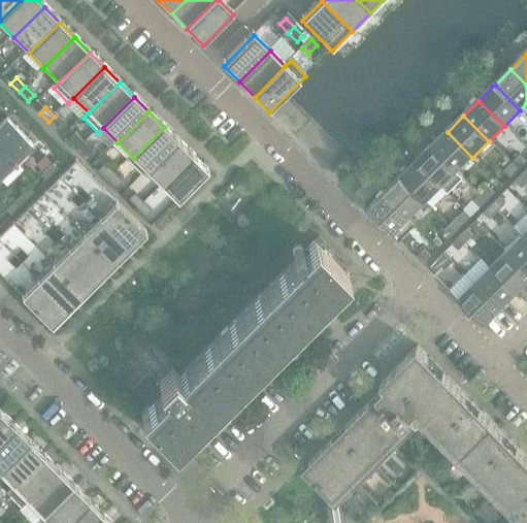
[(64,125),(55,117),(48,122),(58,131),(64,125)]
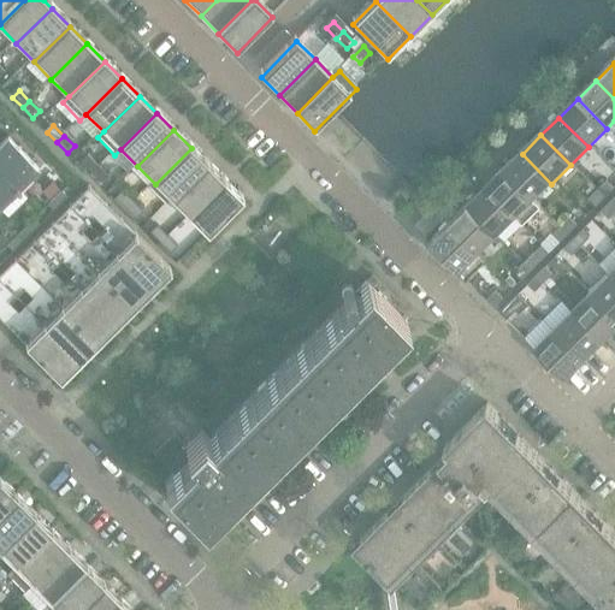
[(39,172),(9,141),(0,148),(0,173),(19,194),(22,191),(19,190),(39,172)]
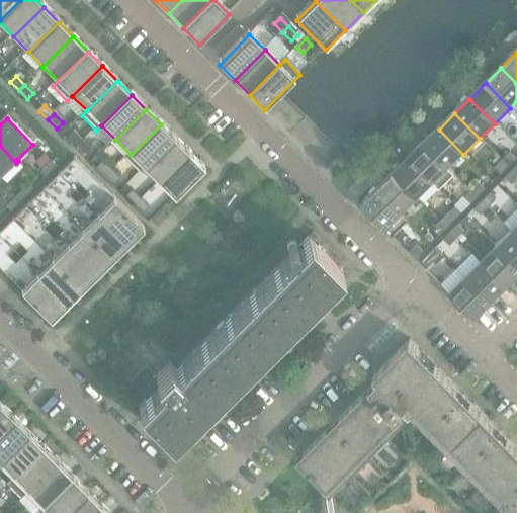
[(145,169),(175,139),(161,124),(131,155),(125,160),(140,174),(145,169)]
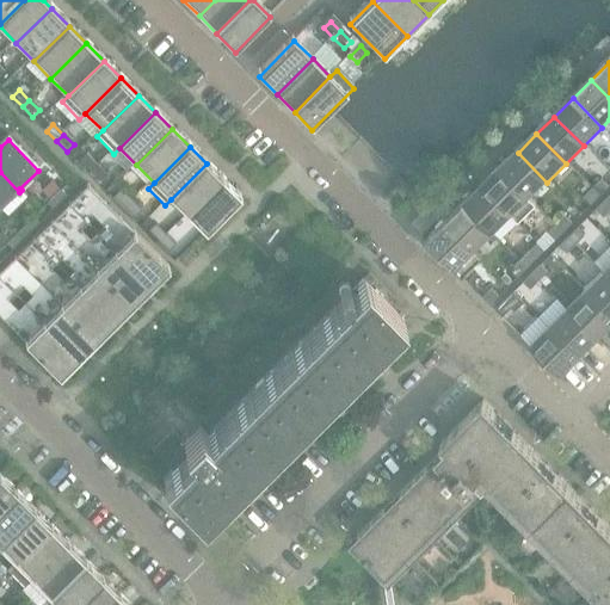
[(547,183),(518,153),(500,171),(529,201),(547,183)]
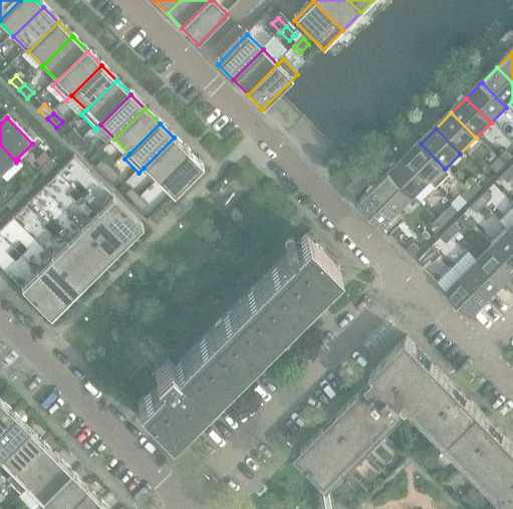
[(82,143),(73,134),(67,140),(76,148),(82,143)]
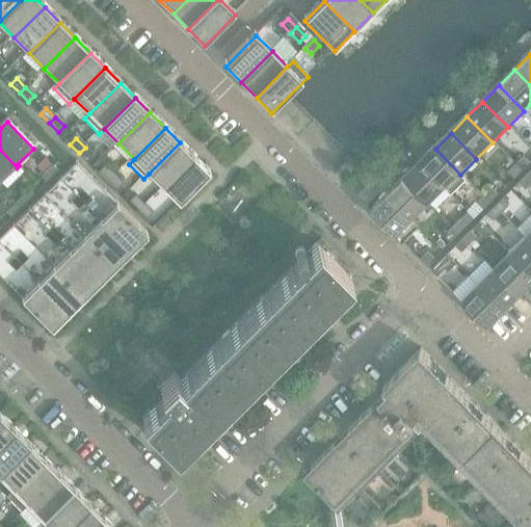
[(163,189),(194,158),(180,142),(149,174),(163,189)]
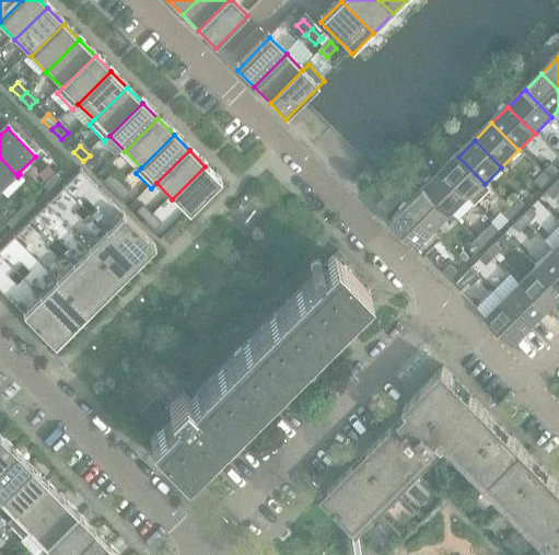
[(99,164),(90,155),(83,161),(93,171),(99,164)]
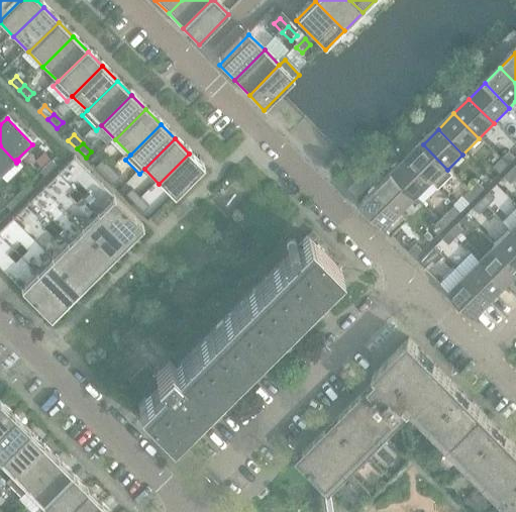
[(447,170),(423,144),(407,160),(432,185),(447,170)]
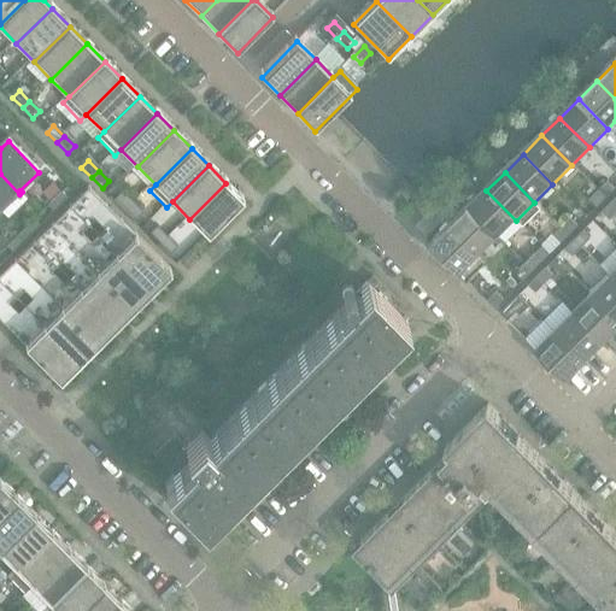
[(19,194),(0,174),(0,210),(17,194),(18,195),(19,194)]
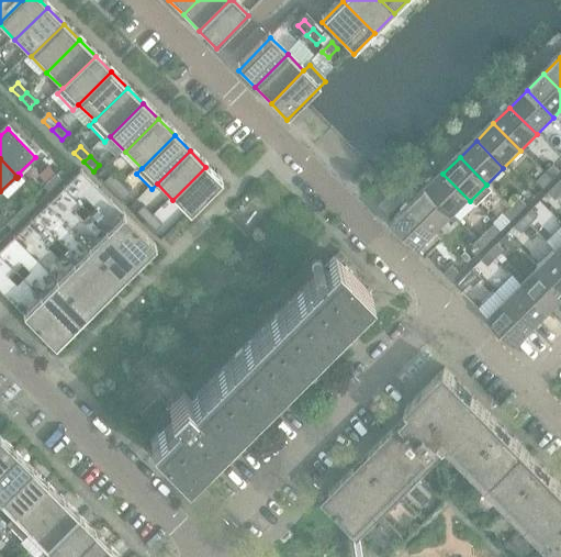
[(554,168),(546,177),(552,184),(560,175),(560,162),(554,169),(554,168)]
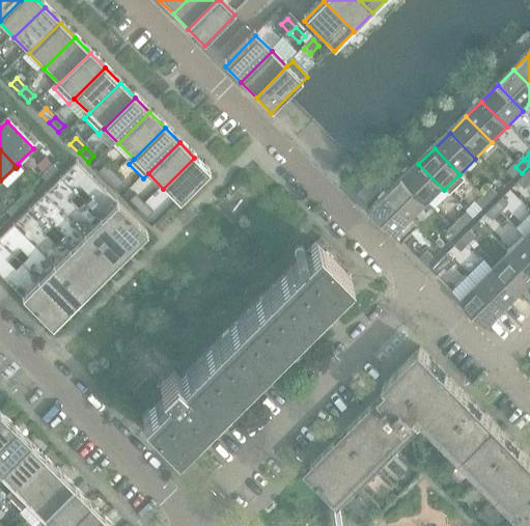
[(179,204),(210,173),(194,158),(163,189),(179,204)]
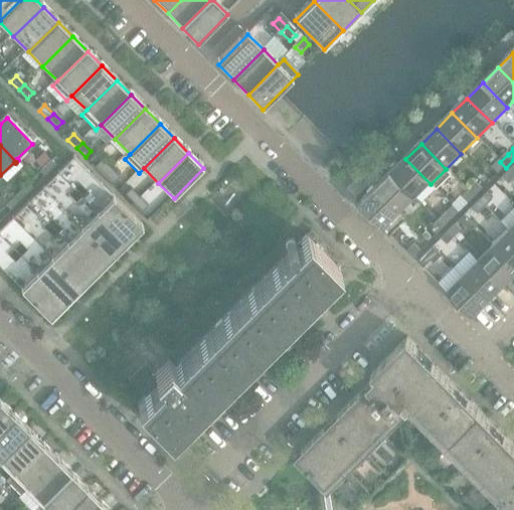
[(82,229),(98,214),(114,198),(74,159),(0,232),(0,269),(21,291),(37,275),(52,260),(67,244),(82,229)]
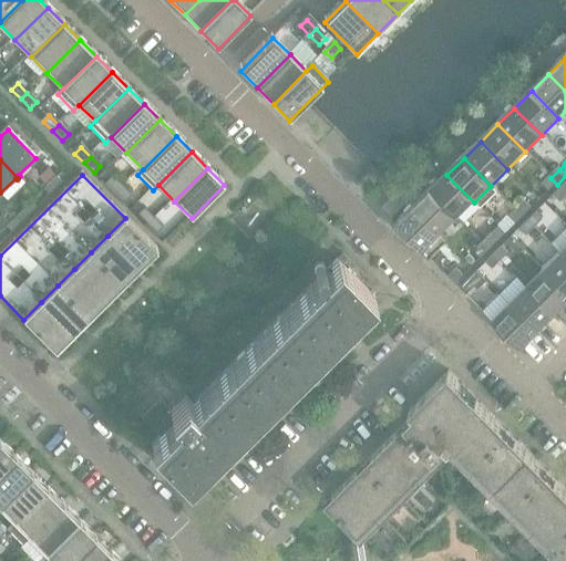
[(474,203),(446,175),(430,193),(456,219),(474,203)]
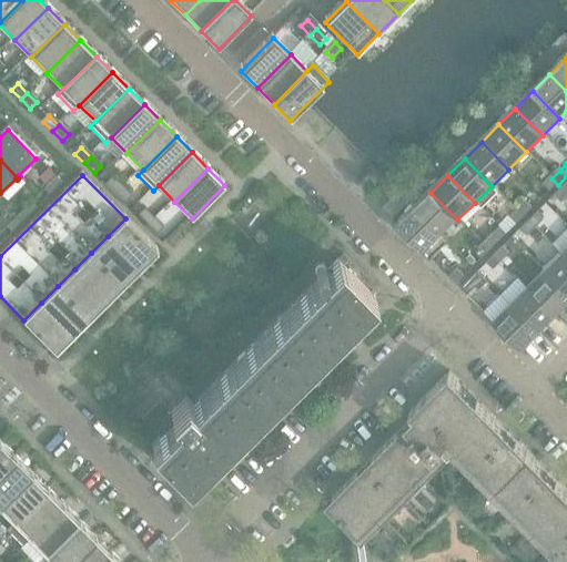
[(550,194),(558,185),(552,179),(544,186),(550,194)]
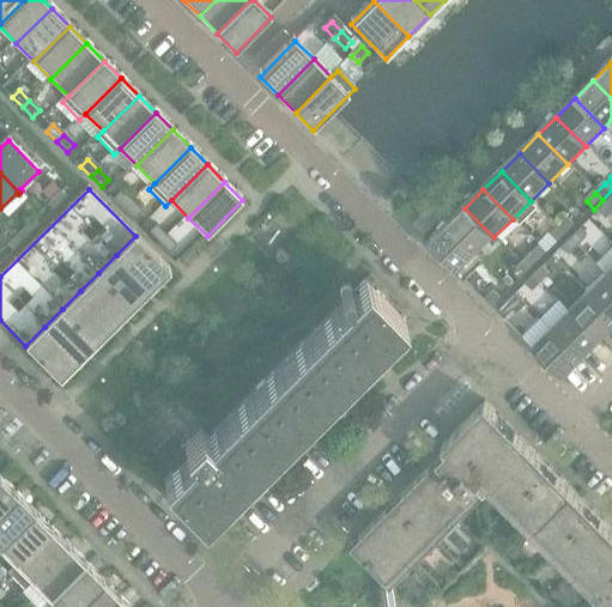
[(54,213),(67,200),(61,194),(48,207),(54,213)]
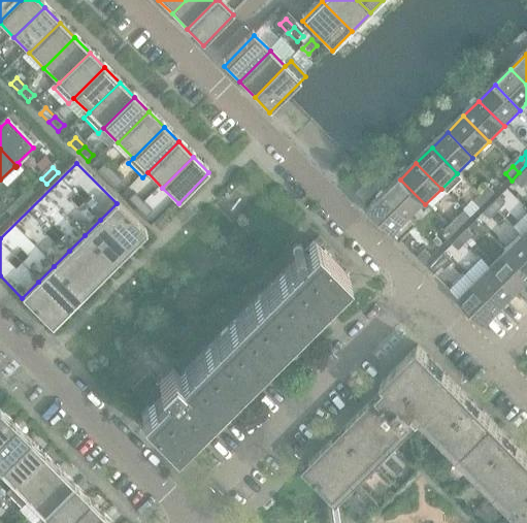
[(113,176),(105,167),(99,173),(108,182),(113,176)]
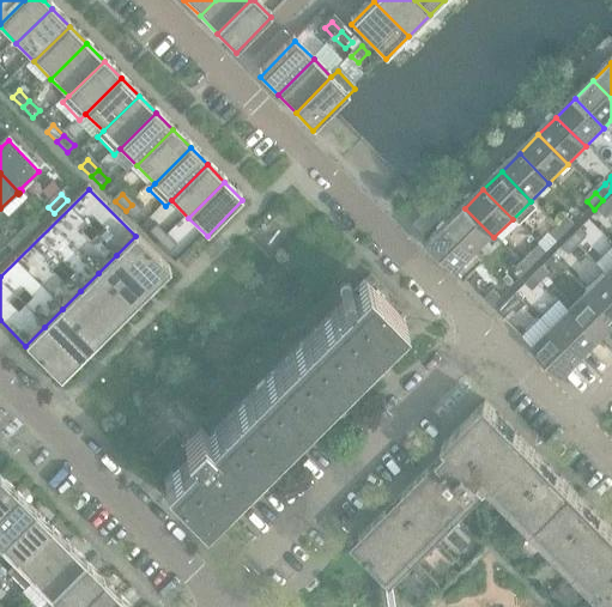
[(143,214),(132,205),(126,211),(135,222),(143,214)]
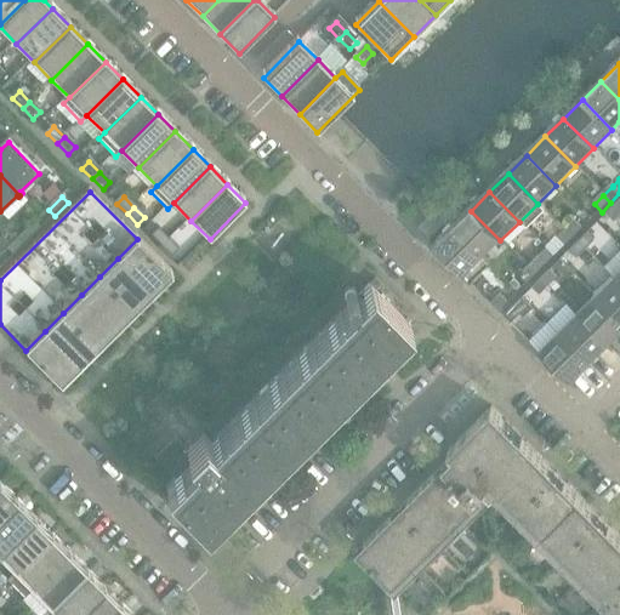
[(614,225),(619,218),(619,211),(616,208),(607,217),(614,225)]
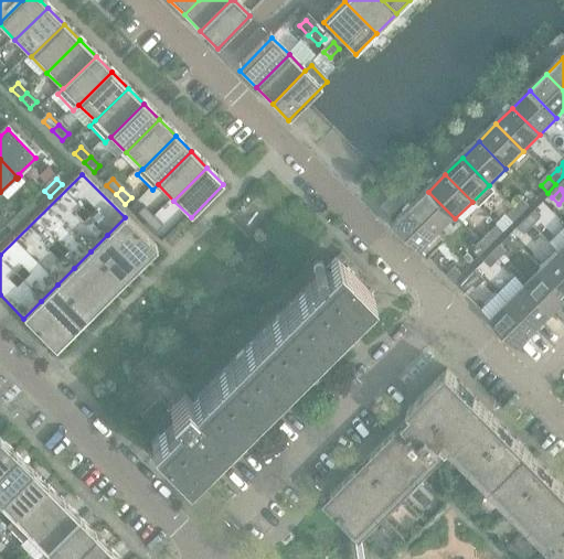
[(455,218),(428,192),(411,208),(438,236),(455,218)]
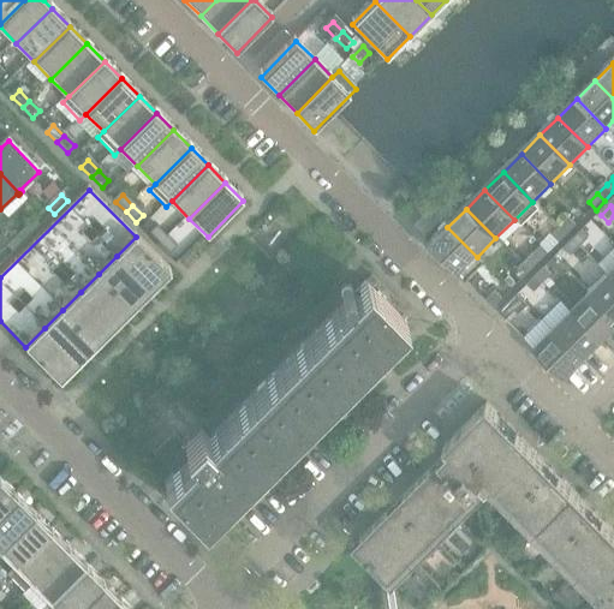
[(568,238),(577,228),(570,221),(560,230),(568,238)]
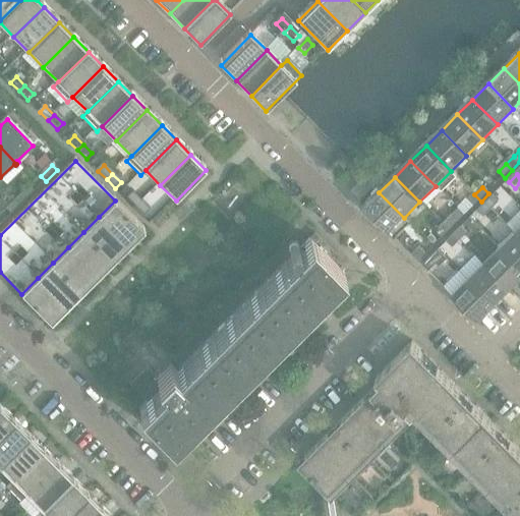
[(22,205),(34,193),(29,188),(17,199),(22,205)]
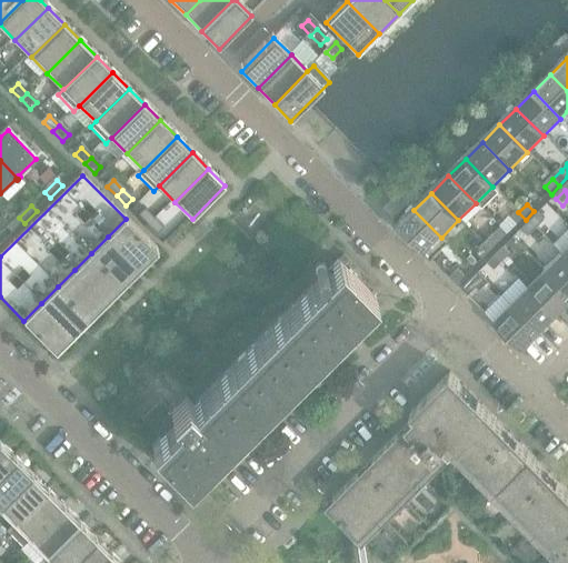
[(441,238),(414,210),(397,227),(431,262),(449,245),(441,238)]
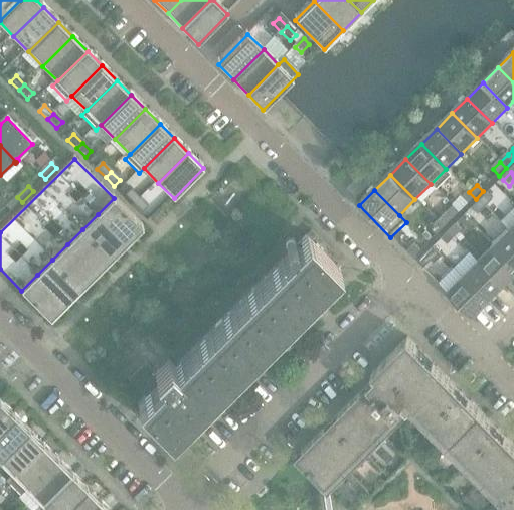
[(140,201),(132,192),(126,198),(134,206),(140,201)]
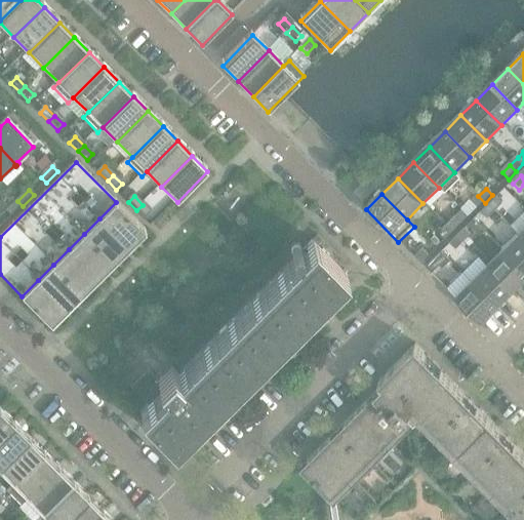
[(477,210),(485,203),(478,196),(471,204),(477,210)]
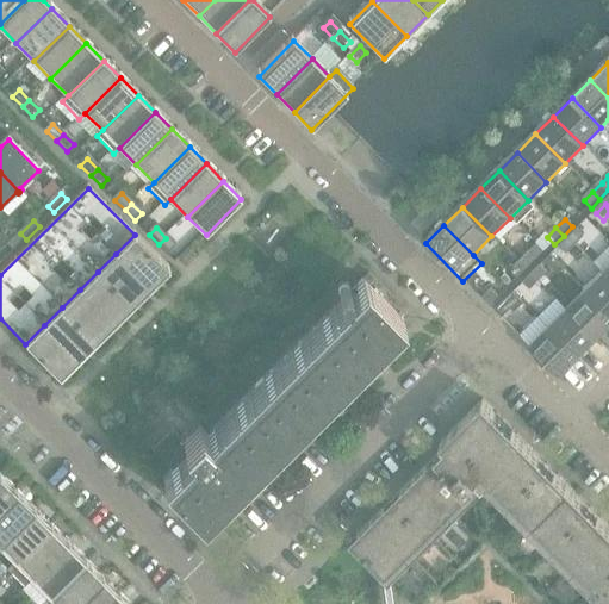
[(576,248),(585,240),(577,231),(569,241),(576,248)]
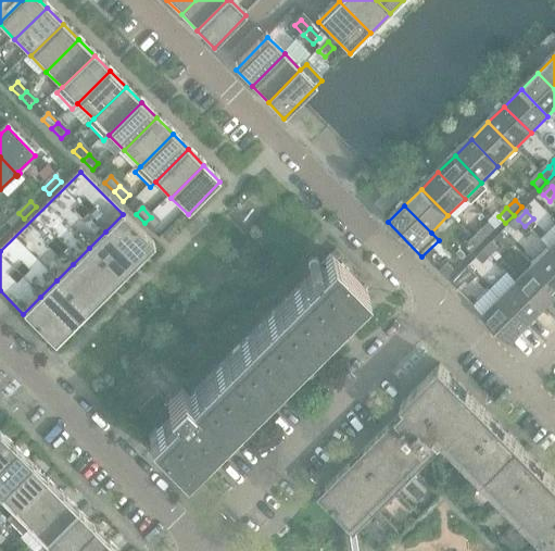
[(12,230),(24,218),(19,213),(7,225),(12,230)]
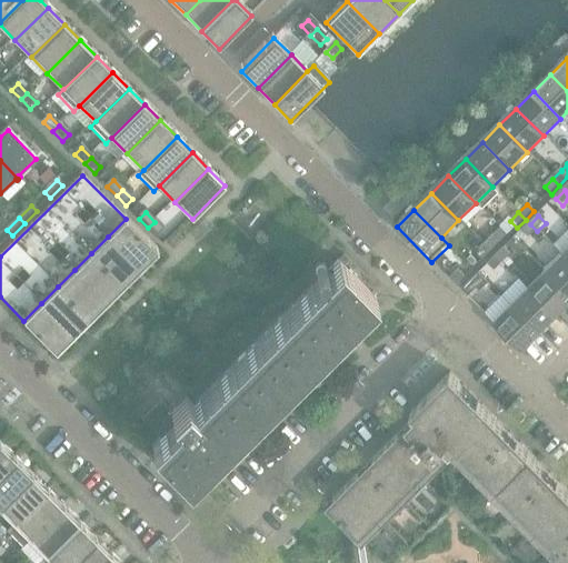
[(158,252),(137,231),(126,219),(108,237),(140,270),(158,252)]
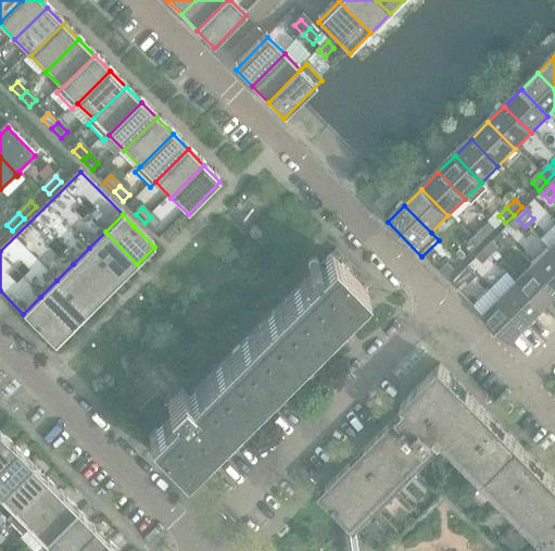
[(161,226),(151,217),(144,223),(154,233),(161,226)]
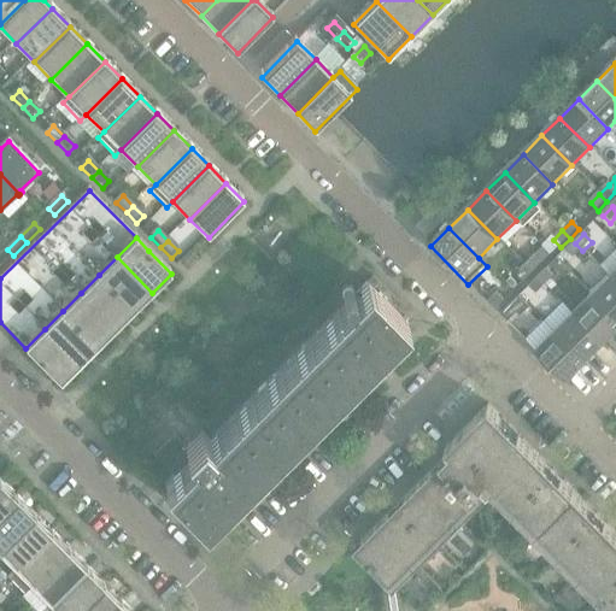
[(574,260),(582,251),(575,244),(567,252),(574,260)]
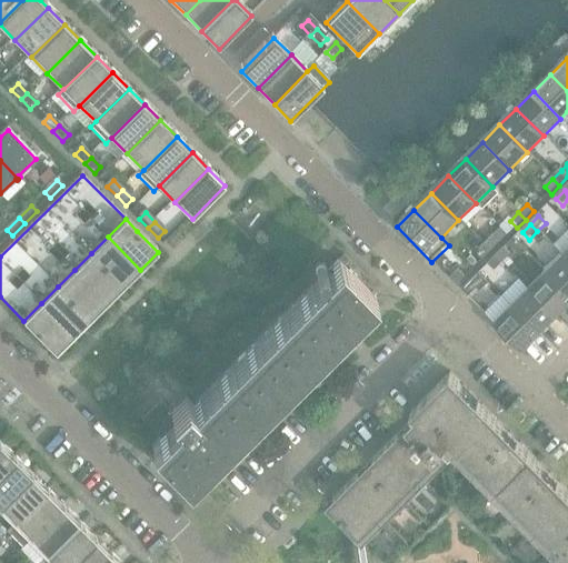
[(140,270),(108,237),(91,253),(123,287),(140,270)]
